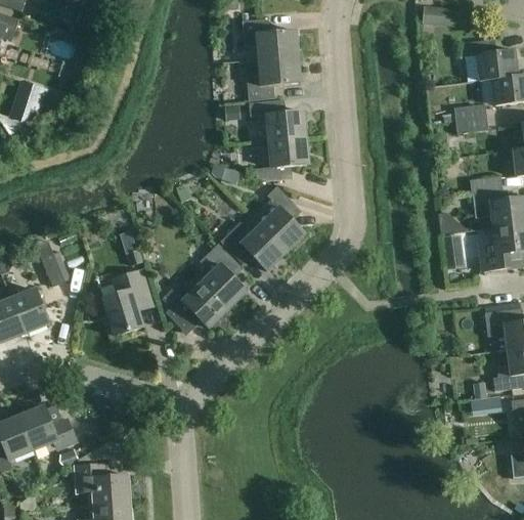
[(0,0),(0,3),(22,10),(25,0),(0,0)]
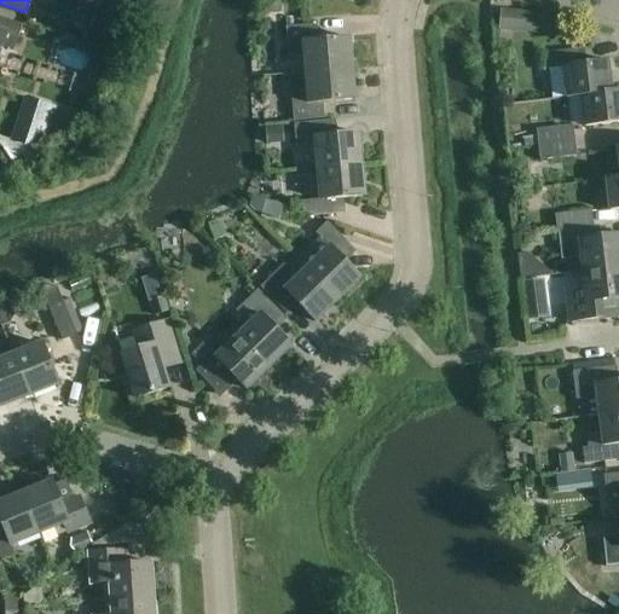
[(499,9),(498,27),(519,28),(519,10),(499,9)]
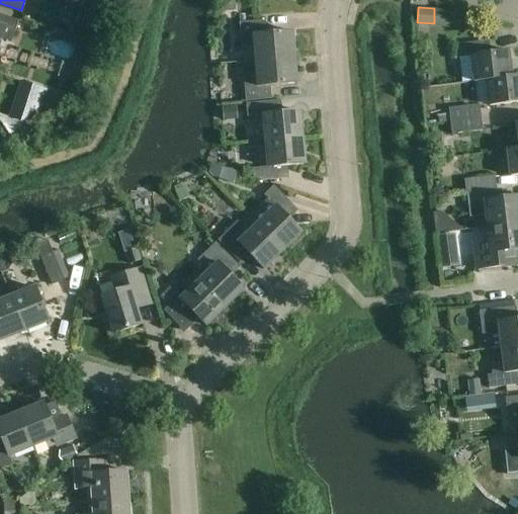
[(0,41),(2,36),(11,39),(18,17),(0,11),(0,41)]
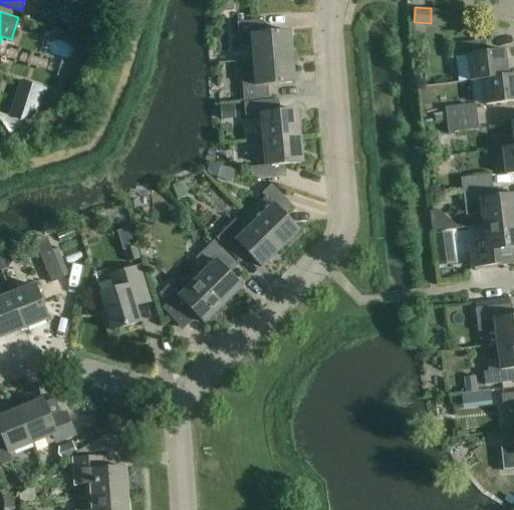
[(253,59),(293,55),(291,29),(264,31),(263,18),(238,20),(240,45),(251,44),(253,59)]
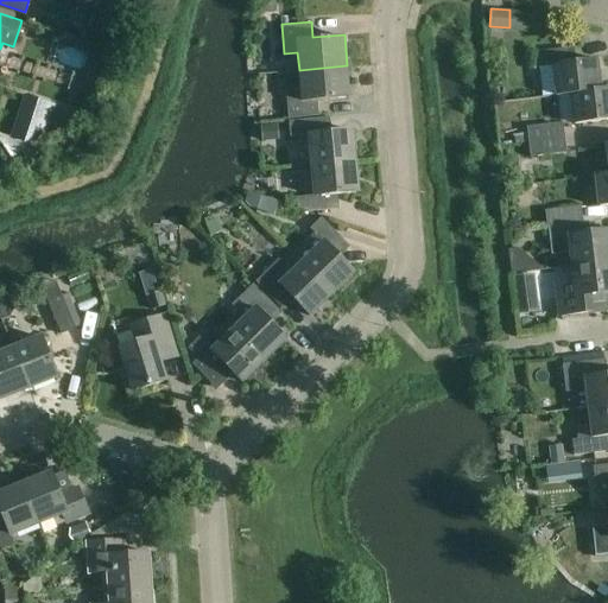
[(568,91),(600,87),(596,57),(563,61),(562,46),(531,50),(532,65),(537,64),(551,63),(555,93),(568,91)]
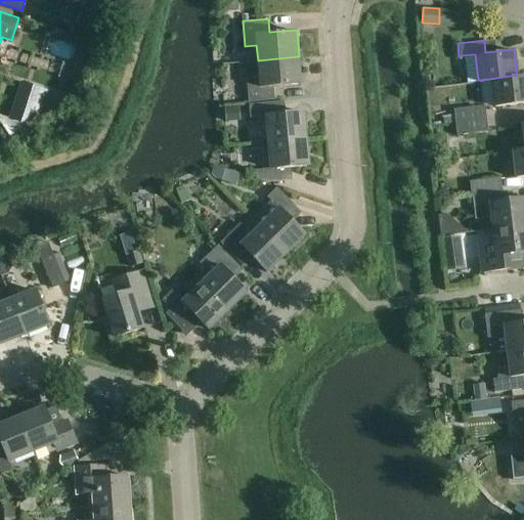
[(478,80),(475,54),(463,55),(466,81),(478,80)]
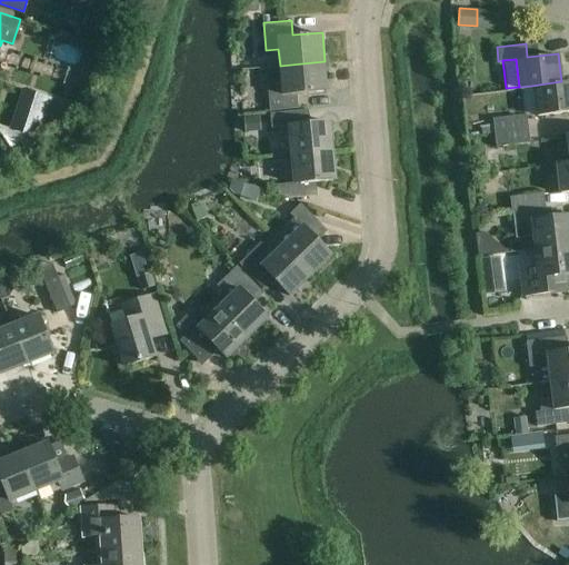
[(325,61),(280,66),(281,80),(268,81),(270,108),(299,106),(298,91),(327,89),(325,61)]
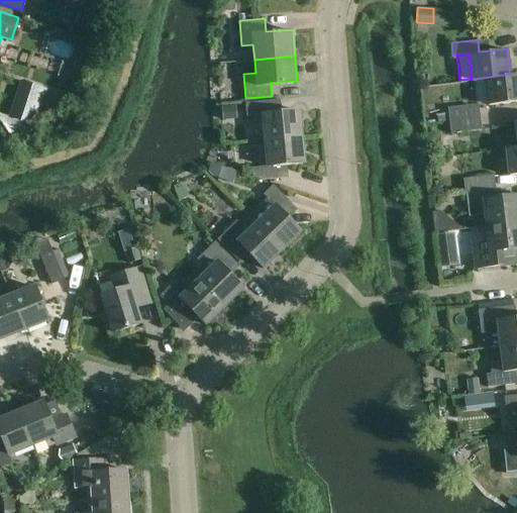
[(516,73),(510,74),(483,78),(487,104),(516,99),(516,73)]
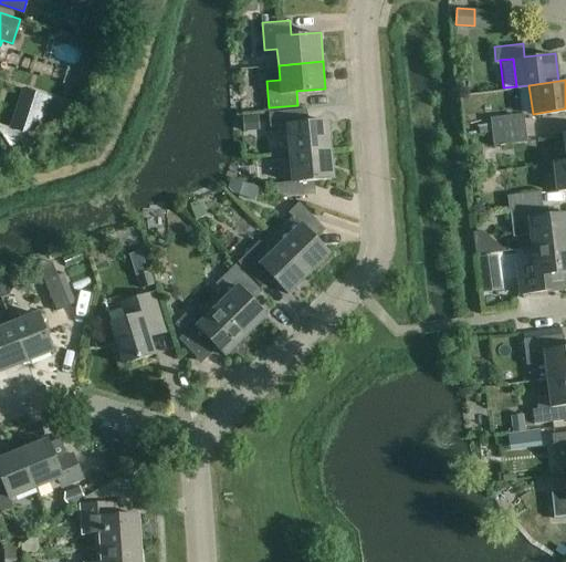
[(46,112),(52,94),(23,84),(10,125),(25,129),(46,112)]
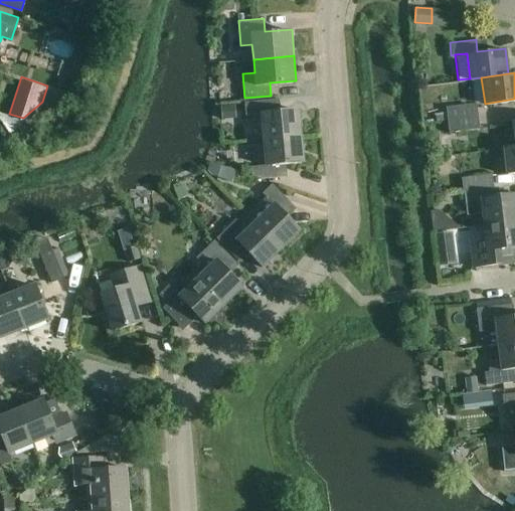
[(264,138),(301,135),(298,109),(273,111),(272,99),(244,101),(246,114),(262,113),(264,138)]
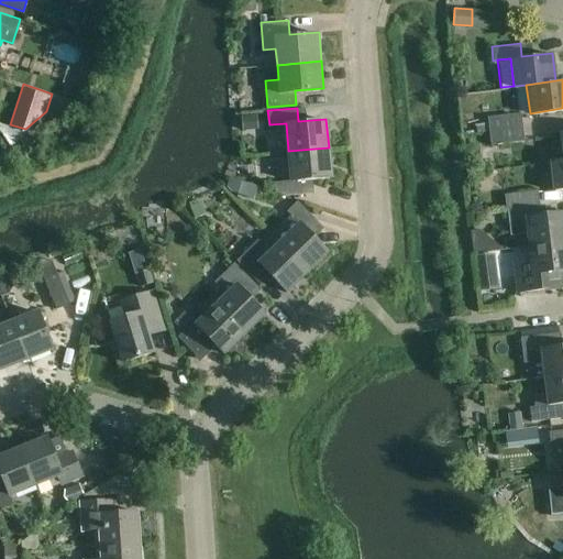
[(256,111),(242,112),(243,125),(256,124),(256,111)]
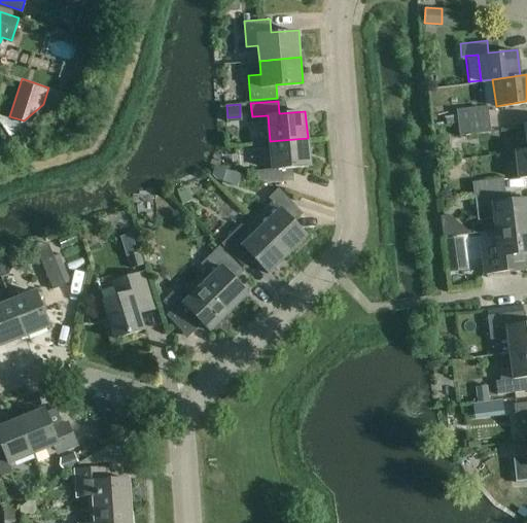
[(459,120),(490,117),(488,104),(457,108),(458,112),(459,120)]
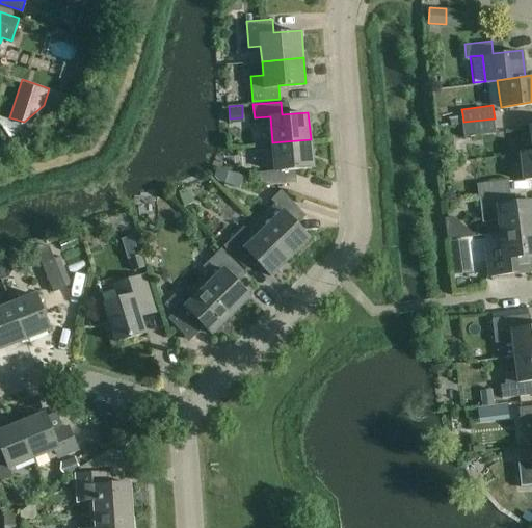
[(462,113),(449,115),(450,123),(463,122),(462,113)]
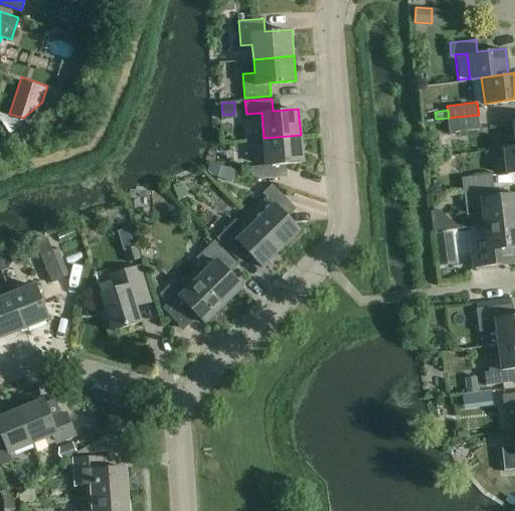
[(479,115),(449,118),(450,131),(481,127),(479,115)]
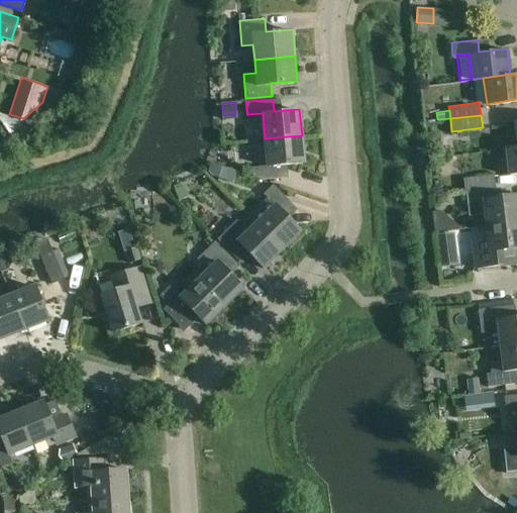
[(302,135),(265,138),(268,165),(251,166),(252,175),(264,178),(277,177),(276,164),(304,162),(302,135)]
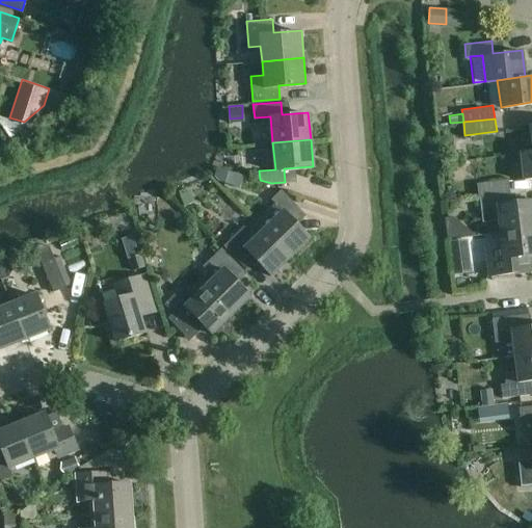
[(531,151),(521,153),(524,179),(531,177),(531,151)]
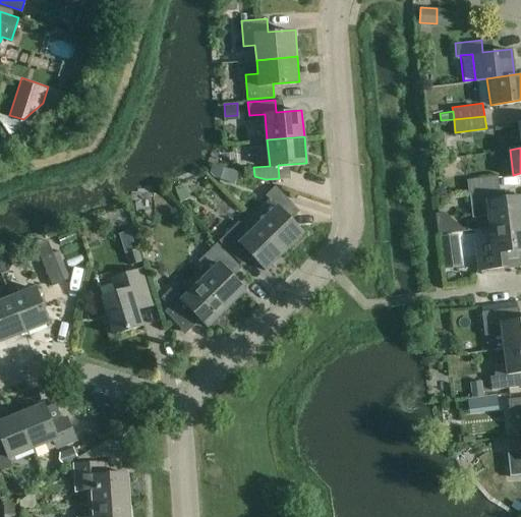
[(230,167),(227,166),(217,163),(214,174),(226,178),(230,167)]
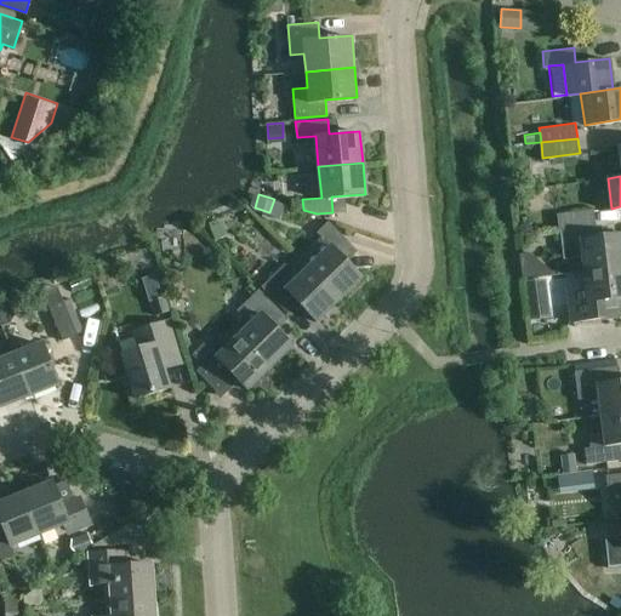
[(562,228),(592,224),(593,223),(592,209),(556,212),(558,228),(562,228)]
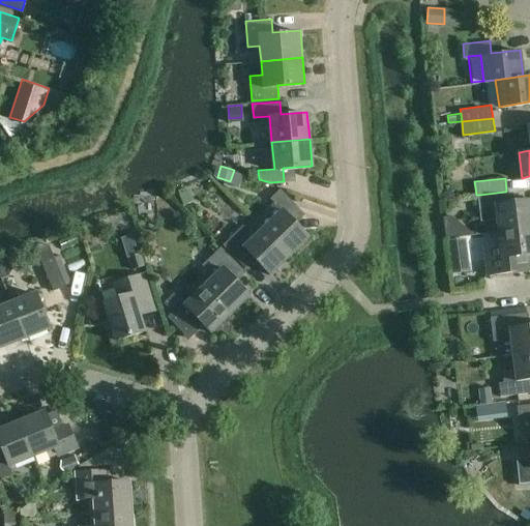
[(183,200),(193,197),(189,186),(179,191),(183,200)]
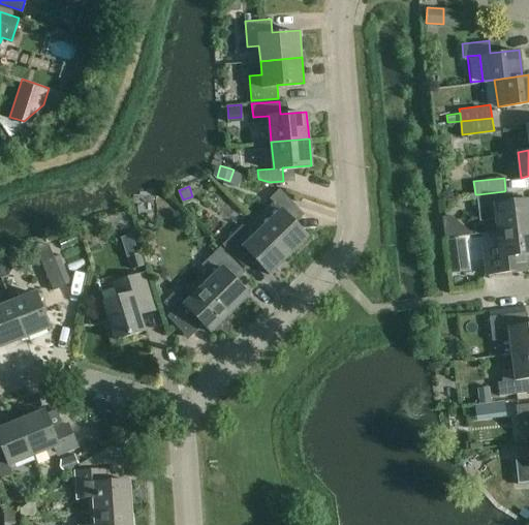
[(254,219),(288,253),(308,235),(289,216),(299,207),(280,187),(270,196),(274,199),(254,219)]
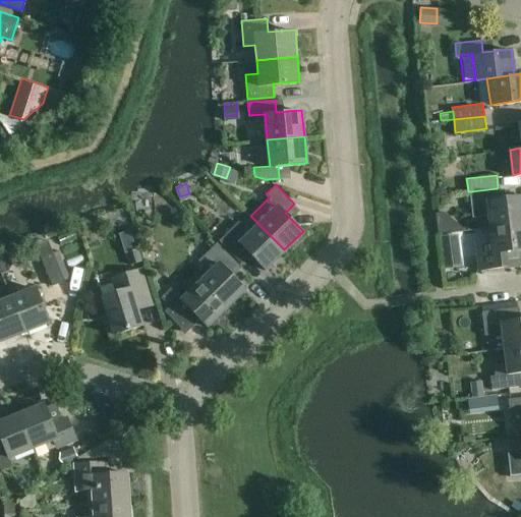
[(490,226),(520,222),(520,194),(498,197),(497,188),(471,191),(474,216),(489,214),(490,226)]
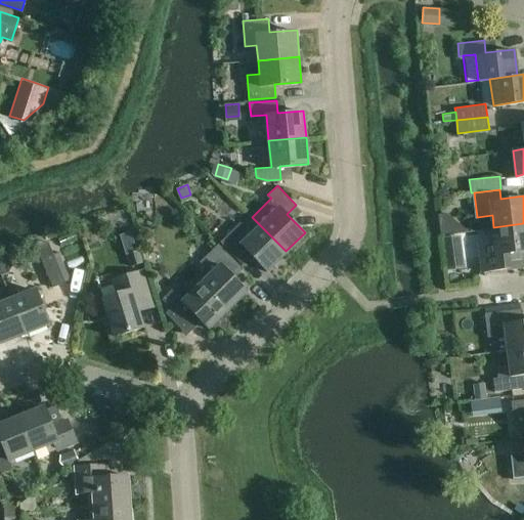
[(267,269),(286,251),(252,217),(245,224),(241,220),(221,240),(239,260),(249,251),(267,269)]
